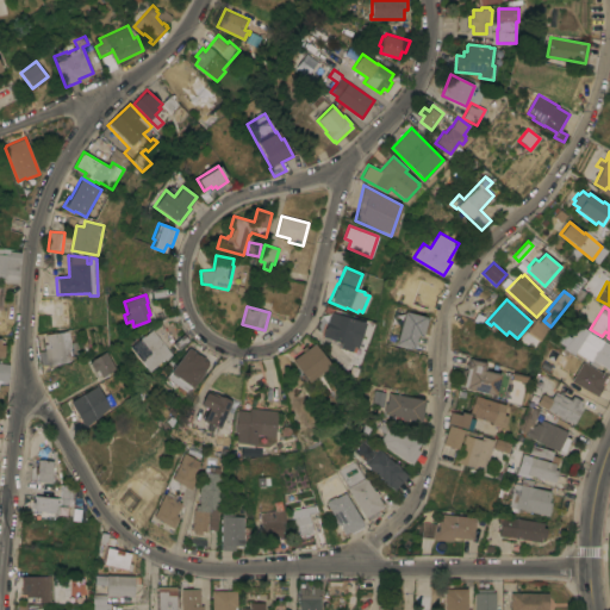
[(411,349),(397,344),(406,311),(428,317),(423,336),(415,335),(411,349)]
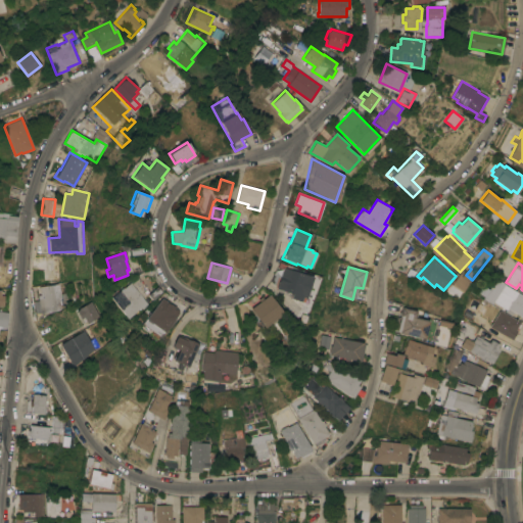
[(318,278),(311,299),(278,289),(281,282),(279,281),(281,277),(283,277),(283,276),(282,276),(284,271),(285,271),(286,268),(318,278)]
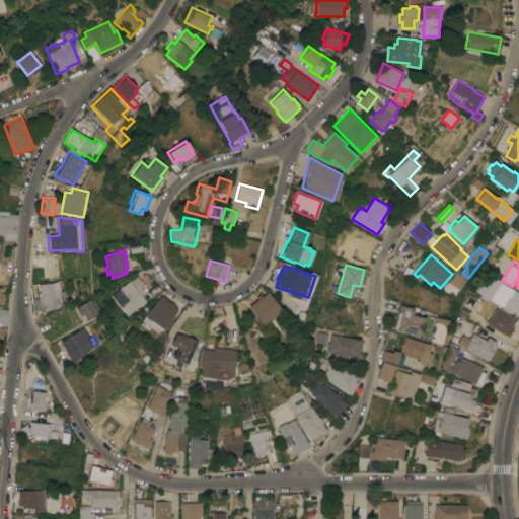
[(408,276),(402,273),(405,266),(412,270),(408,276)]
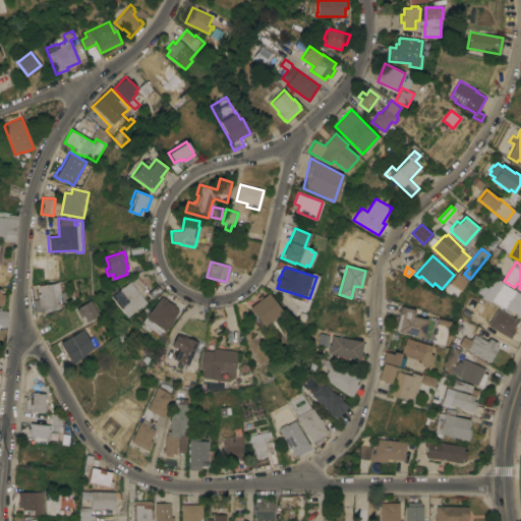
[(468,281),(461,290),(451,282),(458,273),(468,281)]
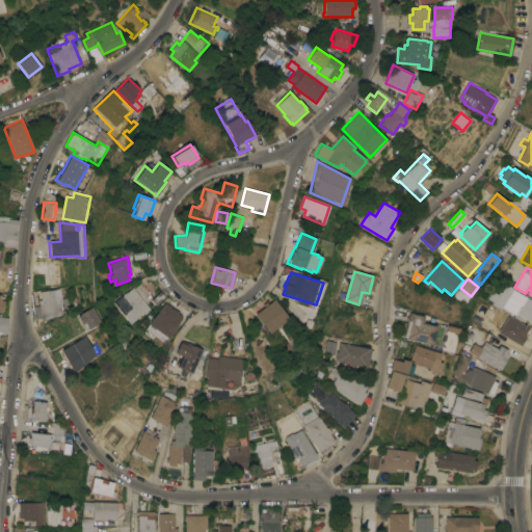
[(514,288),(514,289),(531,299),(531,320),(531,322),(523,317),(521,321),(513,317),(515,314),(503,307),(501,309),(491,303),(494,301),(487,298),(491,290),(499,294),(505,283),(514,288)]
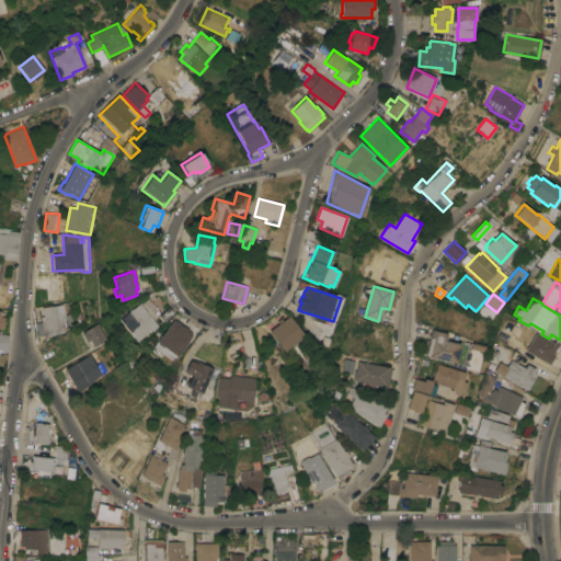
[(118,319),(130,309),(132,310),(140,302),(159,325),(152,331),(151,330),(137,342),(118,319)]
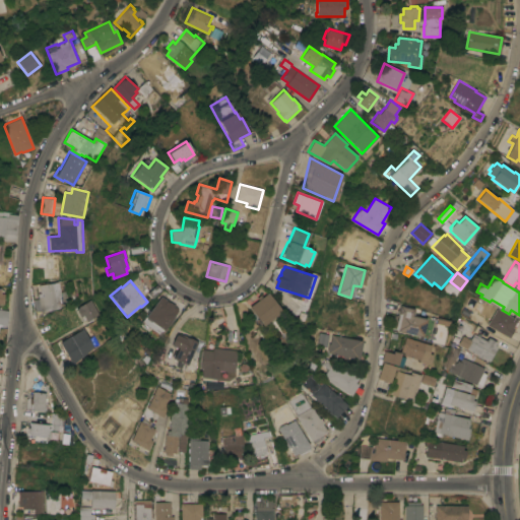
[(60,281),(62,291),(66,290),(68,308),(41,312),(38,294),(41,294),(40,284),(60,281)]
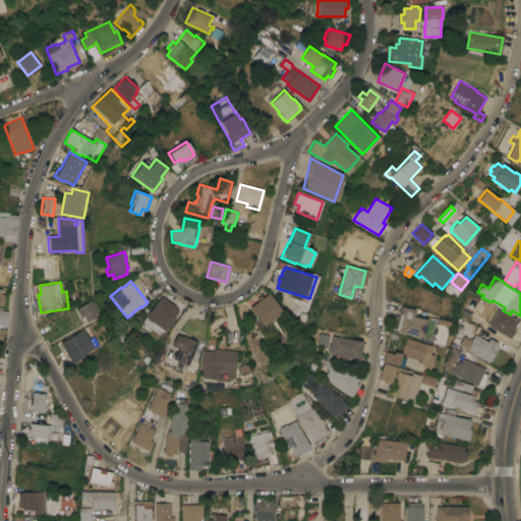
[(263,327),(249,307),(259,300),(257,297),(262,294),(263,297),(269,293),(283,312),(263,327)]
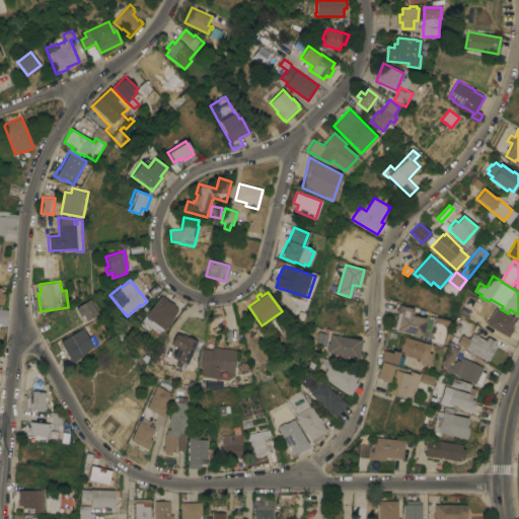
[(176,306),(177,310),(170,320),(172,321),(169,325),(168,324),(163,330),(145,316),(161,295),(176,306)]
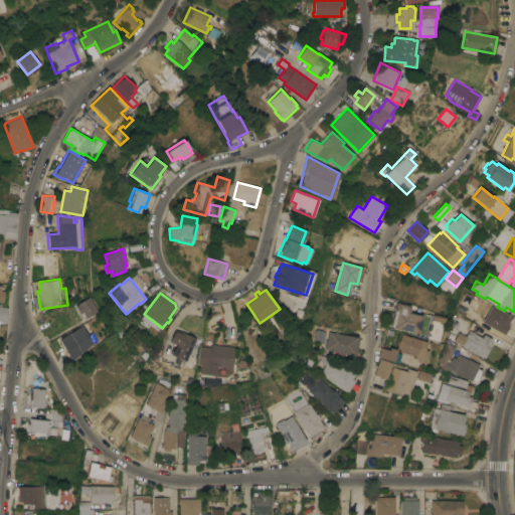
[(98,311),(86,318),(82,312),(79,314),(75,306),(77,305),(77,304),(90,297),(98,311)]
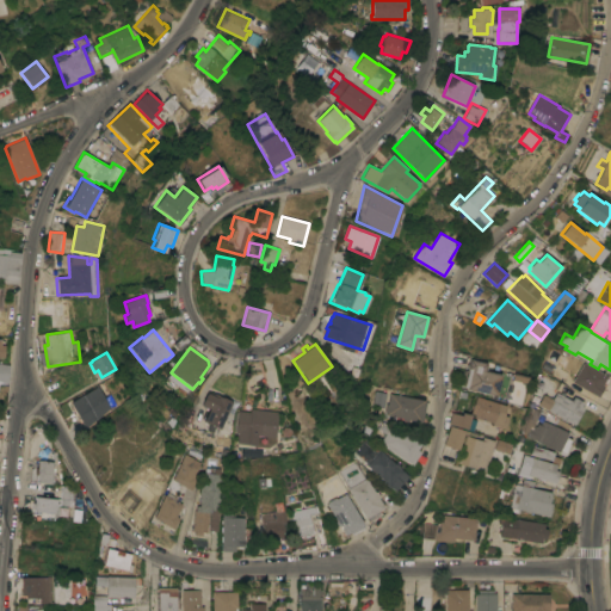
[(495,396),(466,388),(467,387),(464,387),(469,369),(468,369),(470,359),(487,363),(485,371),(500,375),(495,396)]
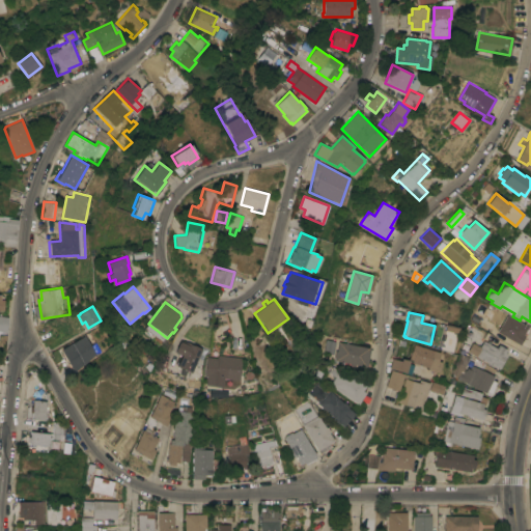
[(6,332),(0,331),(0,315),(8,317),(6,332)]
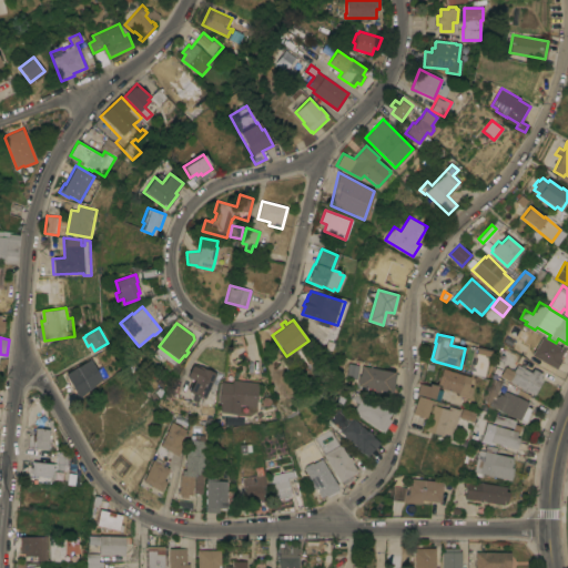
[(533,355),(544,337),(565,350),(560,357),(563,359),(557,368),(533,355)]
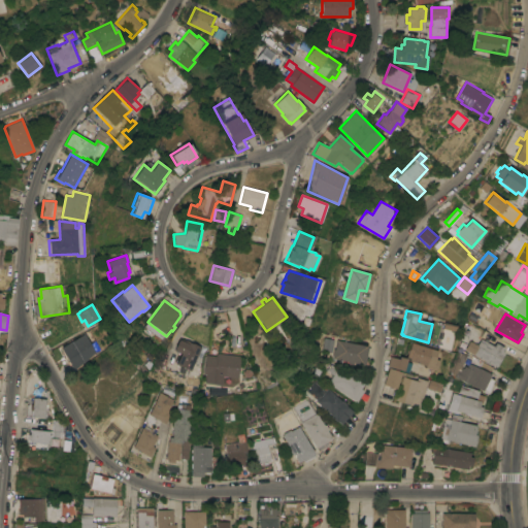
[(85,333),(96,353),(73,370),(61,348),(85,333)]
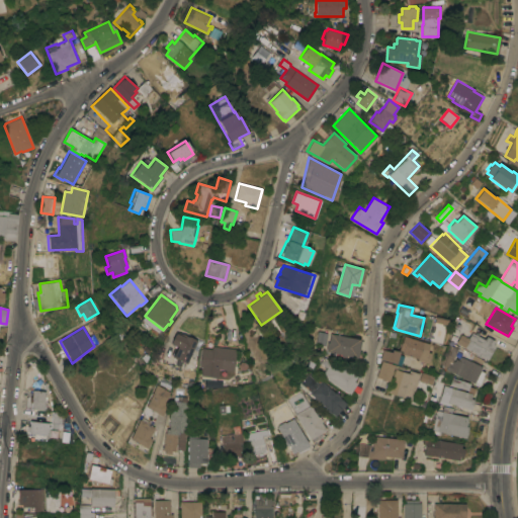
[(185,363),(172,357),(177,346),(171,343),(172,341),(171,341),(174,335),(175,335),(177,331),(182,334),(182,333),(186,335),(186,336),(196,341),(185,363)]
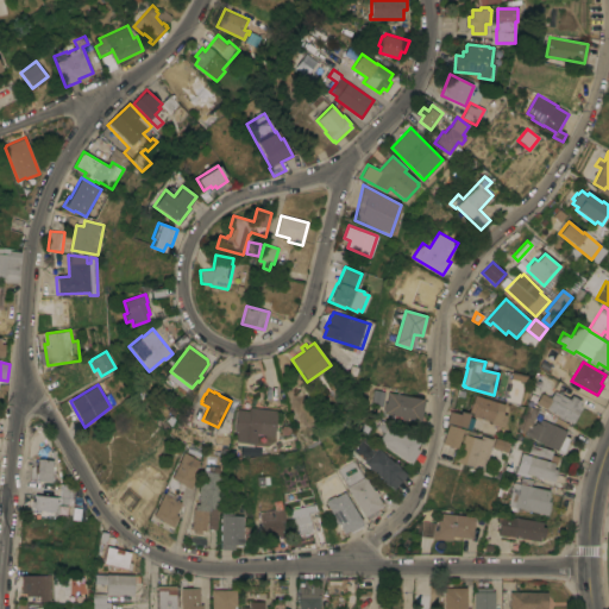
[(424,399),(419,420),(418,420),(418,421),(405,418),(405,419),(400,419),(400,416),(382,413),(383,407),(371,405),(374,389),(424,399)]
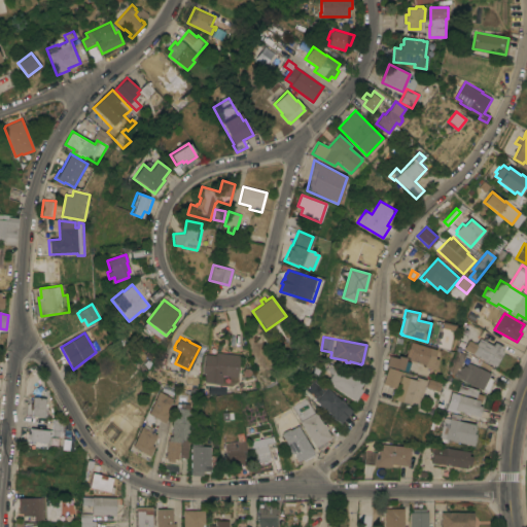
[(496,366),(489,362),(489,363),(484,361),(484,359),(464,349),(465,348),(463,347),(465,343),(467,344),(470,340),(478,344),(481,338),(484,340),(485,338),(488,340),(487,342),(493,346),(495,342),(503,347),(501,350),(503,352),(496,366)]
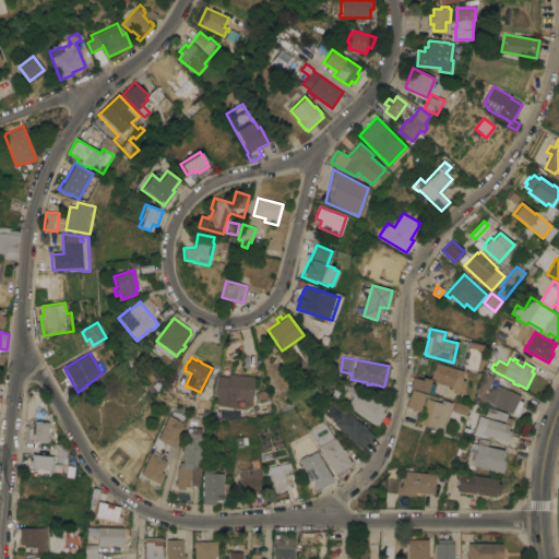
[(464,371),(461,380),(465,381),(462,392),(458,391),(454,401),(441,396),(444,387),(450,389),(450,387),(435,381),(435,379),(431,378),(437,361),(464,371)]
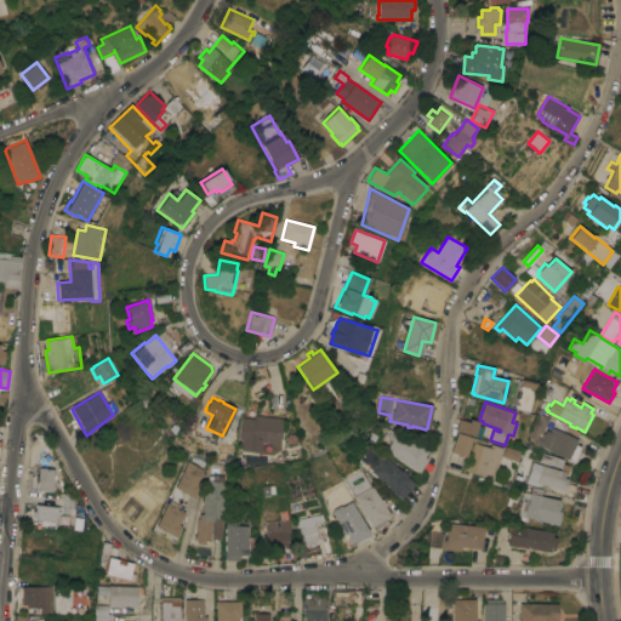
[(539,409),(551,414),(550,416),(557,419),(553,427),(546,423),(542,434),(540,433),(535,443),(527,439),(539,409)]
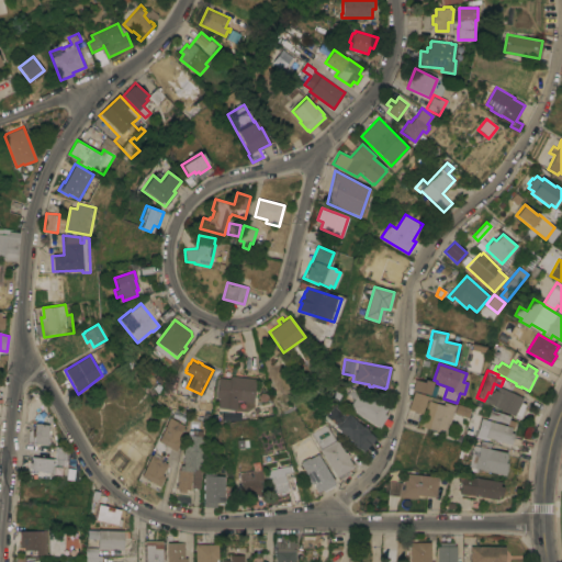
[(255,379),(253,402),(236,400),(235,409),(217,407),(218,397),(216,397),(220,378),(231,379),(232,375),(255,379)]
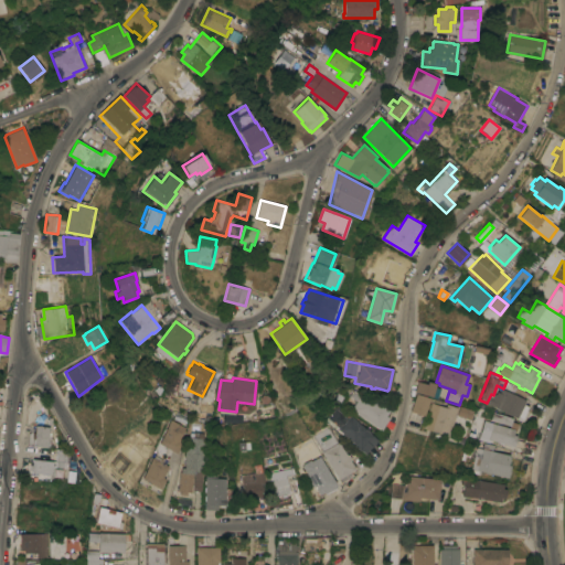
[(414,392),(417,381),(426,384),(427,381),(436,383),(435,386),(440,388),(437,398),(414,392)]
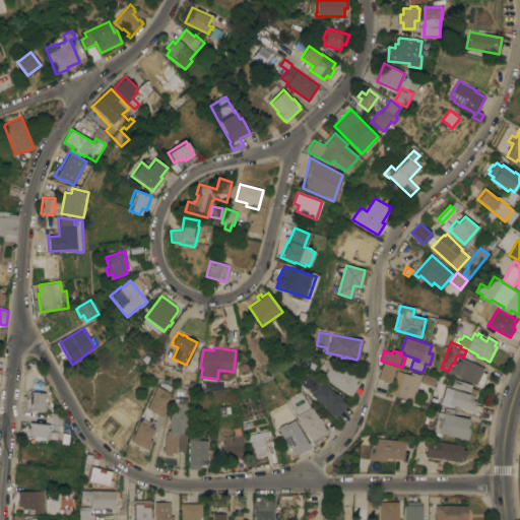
[(322,378),(328,369),(320,364),(324,356),(344,370),(345,369),(349,372),(349,373),(356,378),(353,383),(356,385),(349,395),(322,378)]
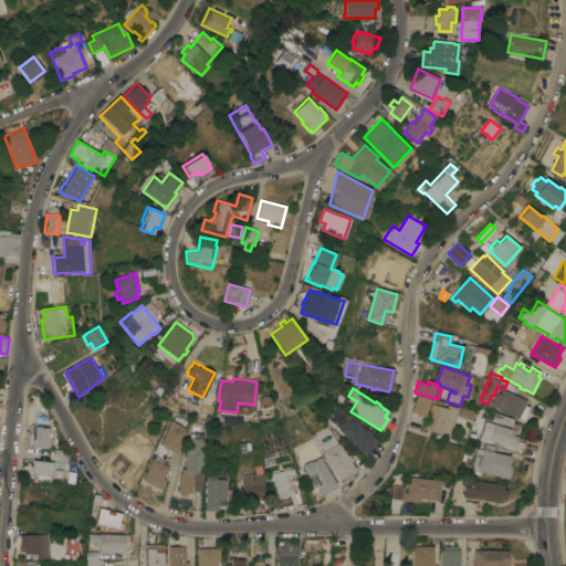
[(527,400),(525,405),(531,408),(524,422),(516,419),(517,418),(489,404),(492,397),(494,398),(496,394),(498,395),(499,392),(502,394),(504,389),(527,400)]
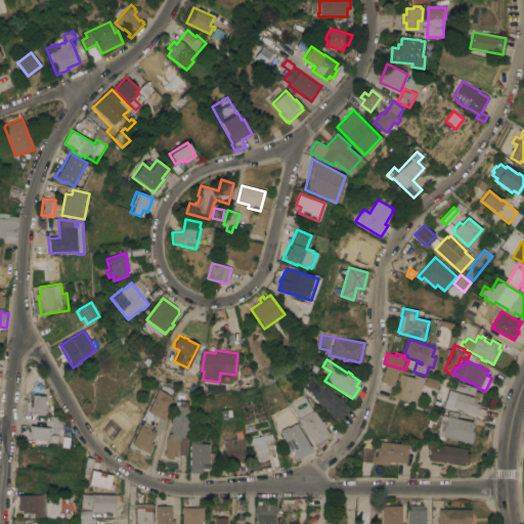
[(386,364),(398,369),(392,386),(380,382),(386,364)]
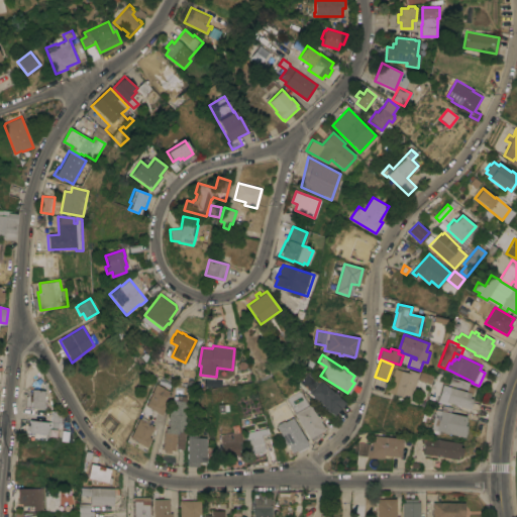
[(410,399),(388,392),(395,369),(408,372),(409,370),(419,373),(410,399)]
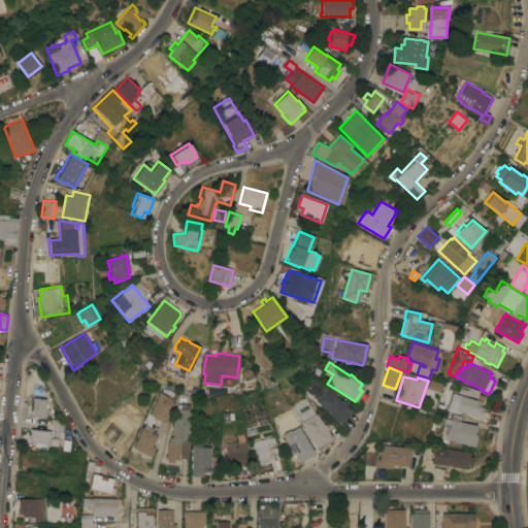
[(352,410),(340,424),(337,421),(336,421),(328,415),(330,414),(316,401),(317,399),(305,390),(315,378),(352,410)]
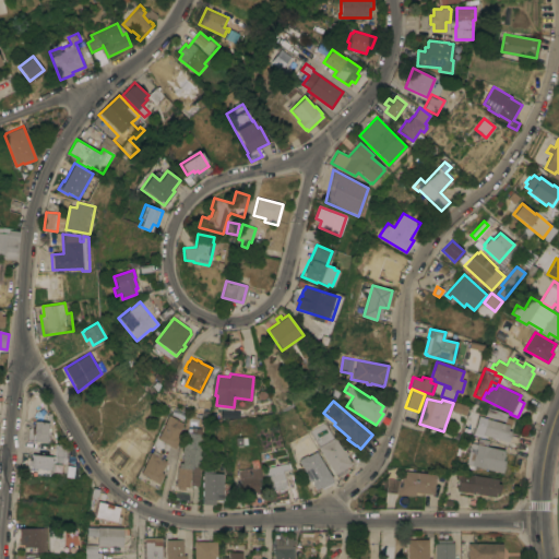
[(451,411),(454,402),(465,406),(463,415),(451,411)]
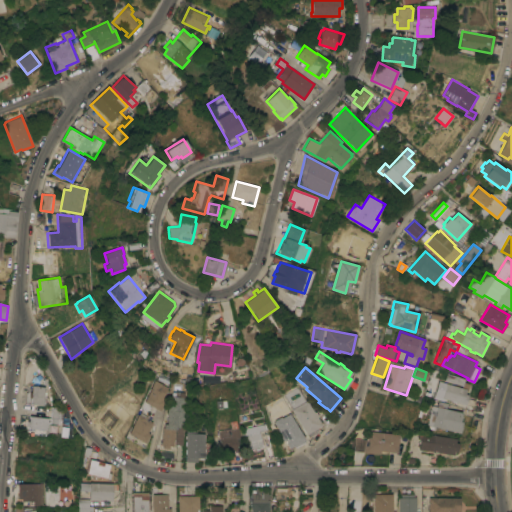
[(39,374),(30,373),(29,385),(38,386),(39,374)]
